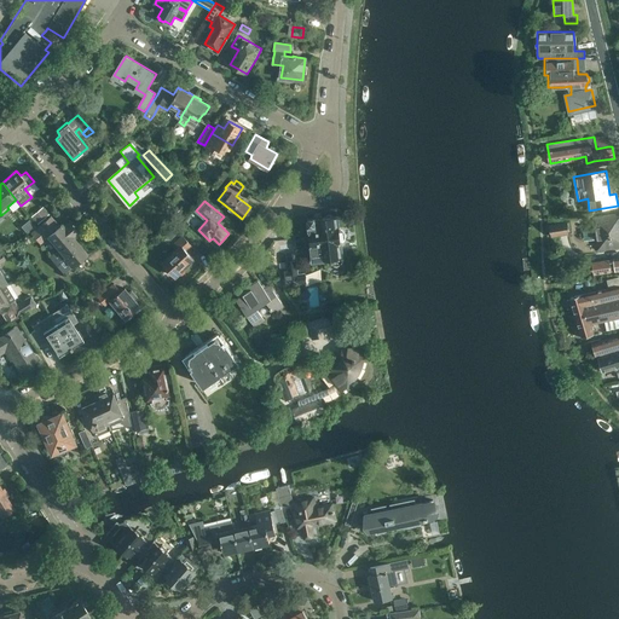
[(38,224),(48,215),(42,209),(32,218),(38,224)]
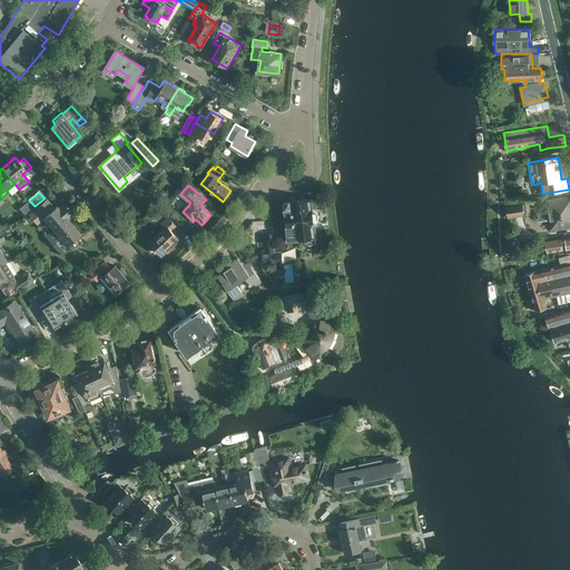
[(563,197),(544,200),(547,209),(548,209),(550,220),(548,220),(550,231),(569,227),(569,202),(569,196),(563,197)]
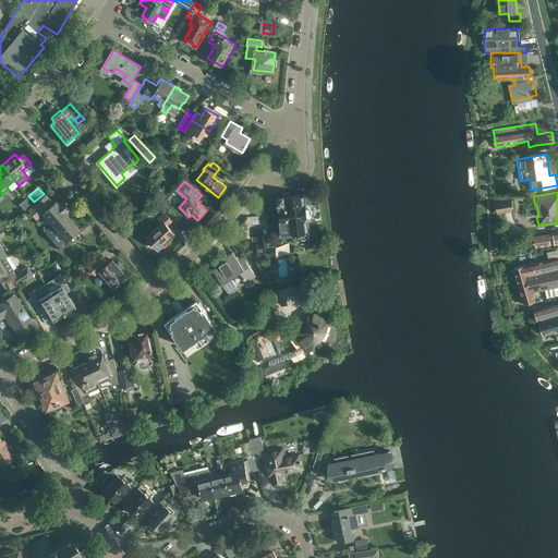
[(282,235),(298,233),(298,235),(299,237),(300,238),(302,239),(303,239),(305,239),(306,238),(307,237),(308,234),(308,232),(310,232),(307,218),(308,218),(310,217),(311,215),(311,211),(311,210),(311,209),(310,208),(308,207),(306,207),(305,194),(300,195),(300,194),(299,193),(294,193),(293,195),(278,197),(282,235)]
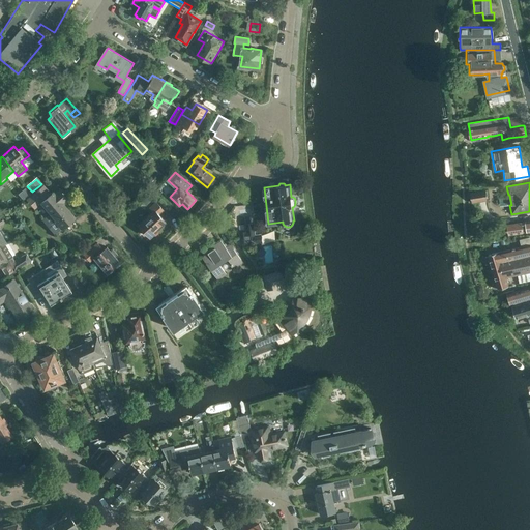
[(46,189),(38,196),(37,196),(36,197),(33,194),(27,200),(34,208),(40,203),(39,202),(41,200),(51,211),(41,219),(55,235),(62,229),(61,228),(74,217),(62,202),(66,198),(59,190),(55,194),(52,192),(50,194),(46,189)]
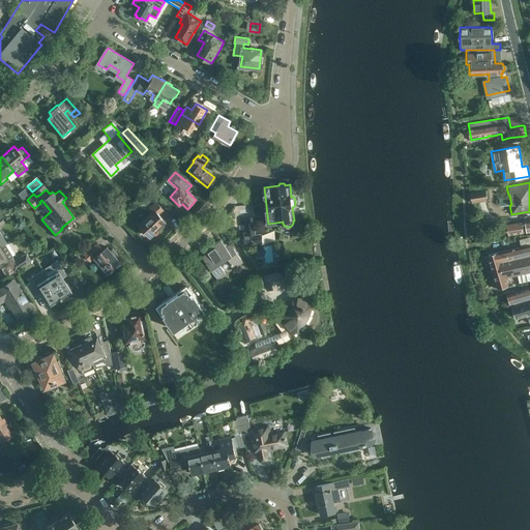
[(471,192),(472,203),(487,200),(486,189),(471,192)]
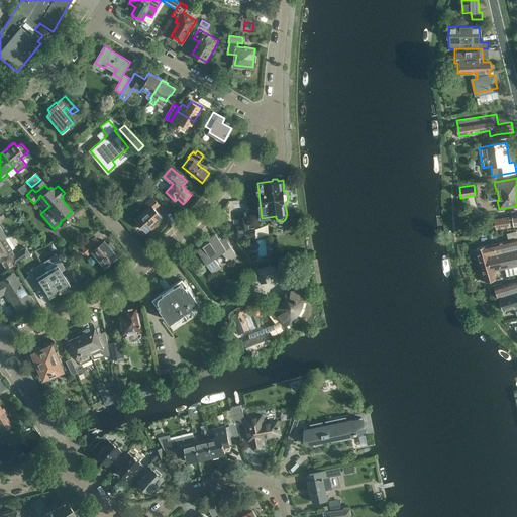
[(145,190),(138,196),(142,200),(149,194),(145,190)]
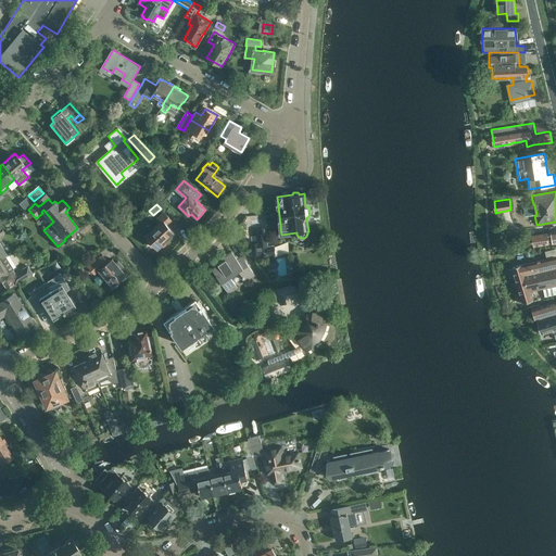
[(162,223),(147,236),(158,249),(162,245),(166,242),(165,242),(175,232),(167,225),(172,220),(164,212),(158,218),(162,223)]
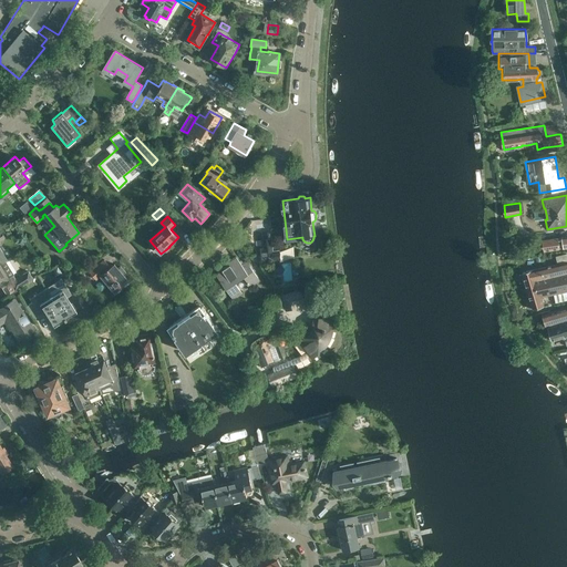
[(566,235),(543,239),(544,251),(564,248),(566,247),(566,235)]
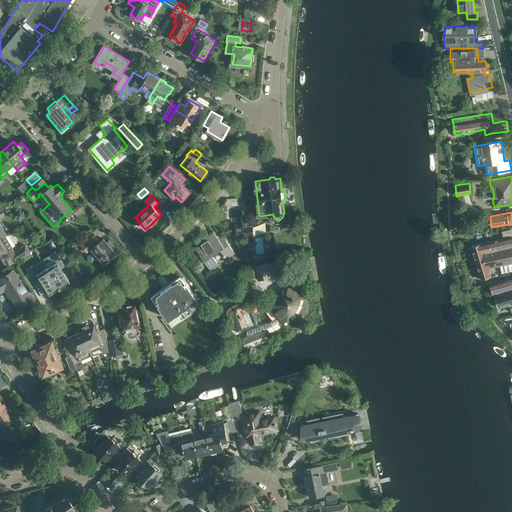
[(238,223),(232,224),(233,231),(233,236),(240,235),(240,236),(247,236),(245,220),(238,220),(238,223)]
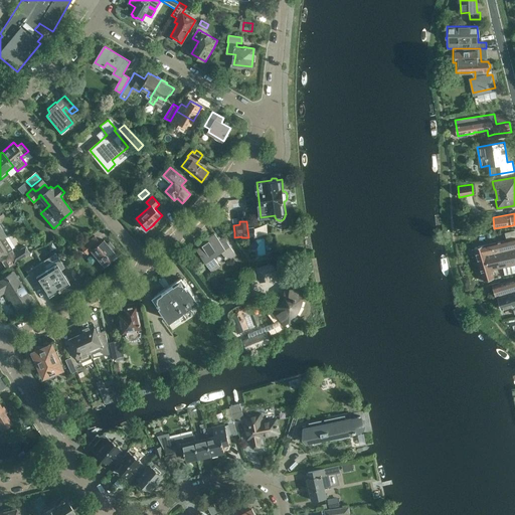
[(506,239),(493,243),(494,252),(514,247),(514,234),(514,230),(505,233),(506,239)]
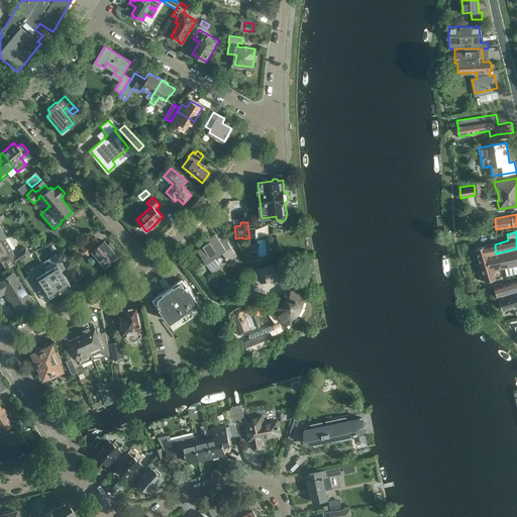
[(210,241),(197,250),(212,273),(220,267),(214,259),(222,252),(226,257),(225,257),(226,260),(227,260),(228,262),(237,255),(225,238),(220,241),(216,234),(208,239),(210,241)]
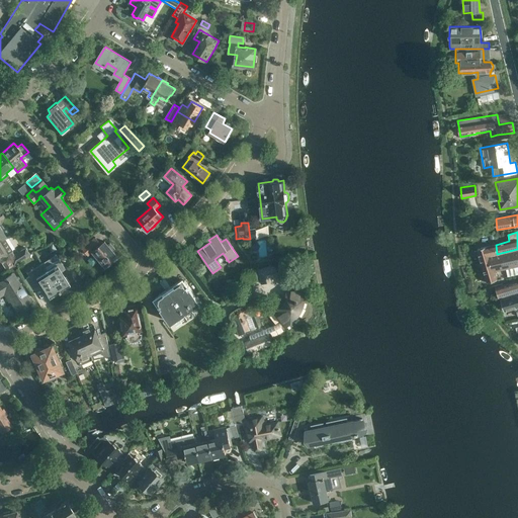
[(88,255),(92,252),(106,267),(118,256),(114,252),(116,249),(110,243),(108,244),(105,241),(101,244),(94,236),(82,248),(88,255)]
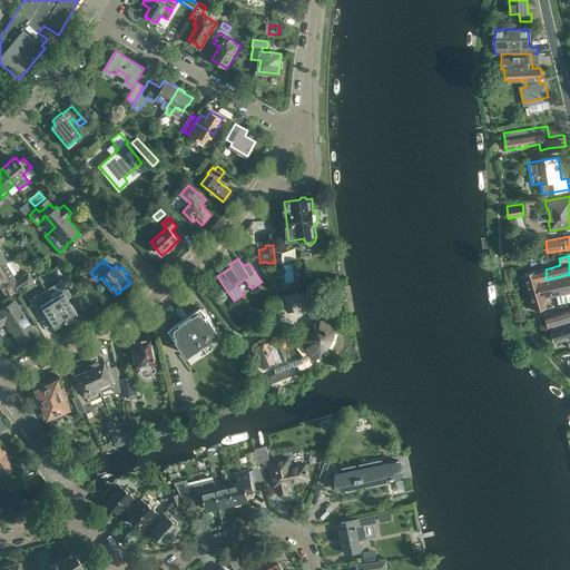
[(7,262),(1,265),(0,265),(0,286),(9,283),(10,284),(1,290),(7,297),(32,281),(33,279),(29,273),(17,281),(15,277),(16,276),(7,262)]
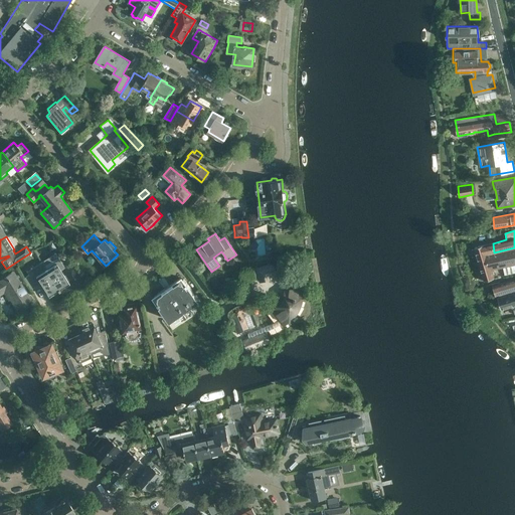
[(493,243),(475,247),(479,261),(484,281),(494,278),(492,270),(504,267),(505,274),(514,272),(514,247),(494,252),(493,243)]
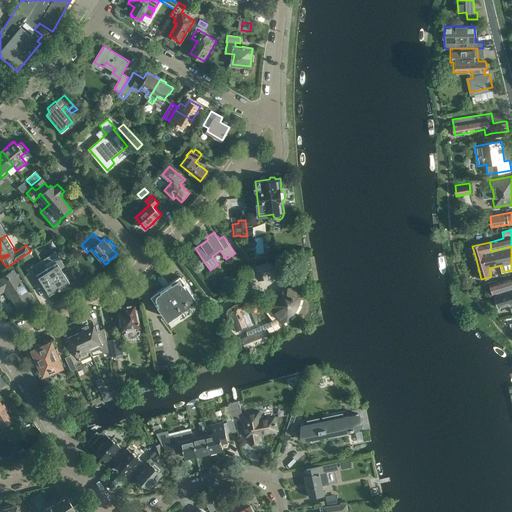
[(55,251),(41,260),(58,289),(59,288),(69,282),(67,279),(68,279),(65,274),(64,274),(60,268),(64,266),(55,251)]
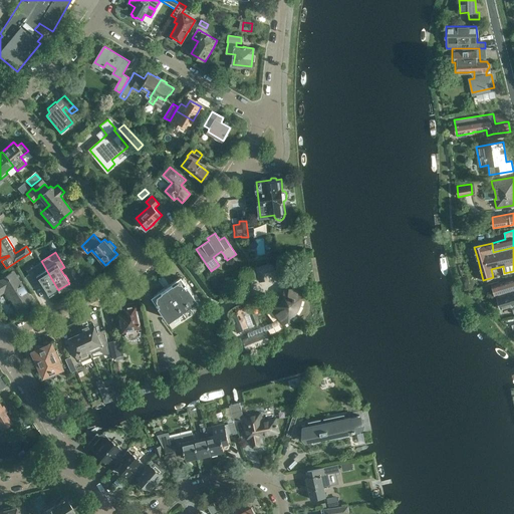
[(306,268),(307,261),(298,259),(297,266),(306,268)]
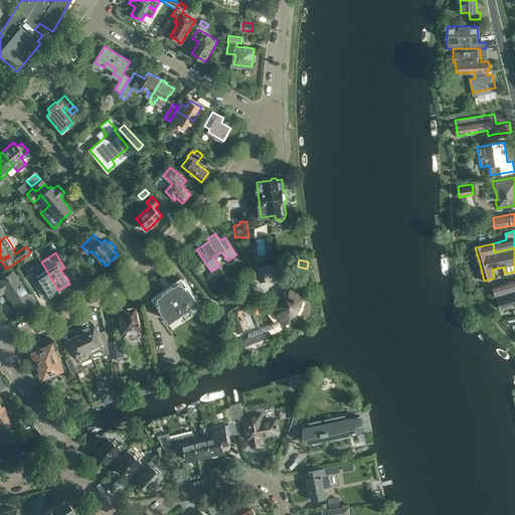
[(58,291),(41,262),(26,272),(28,275),(23,278),(30,290),(40,284),(48,297),(49,296),(48,295),(56,290),(57,291),(58,291)]
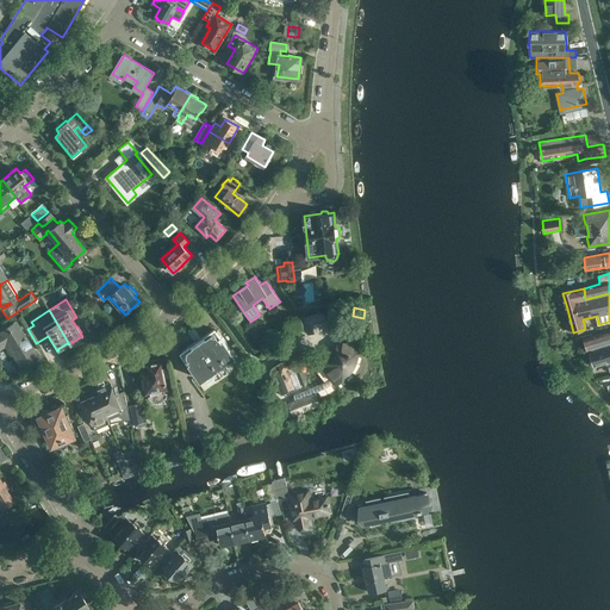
[(304,318),(309,334),(321,330),(321,328),(328,325),(323,312),(304,318)]
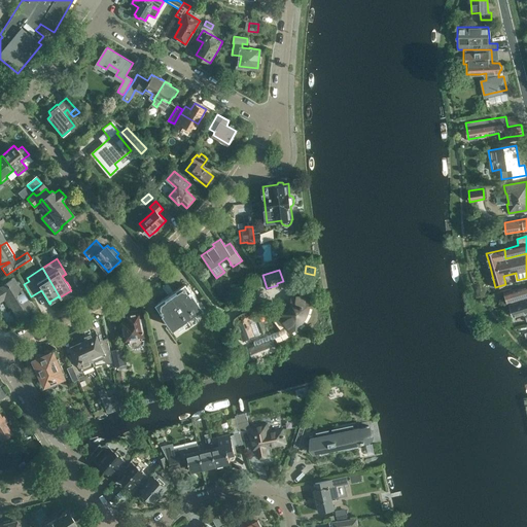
[(0,299),(5,296),(18,316),(32,307),(18,284),(20,283),(19,281),(16,282),(13,278),(6,282),(5,279),(0,282),(0,299)]
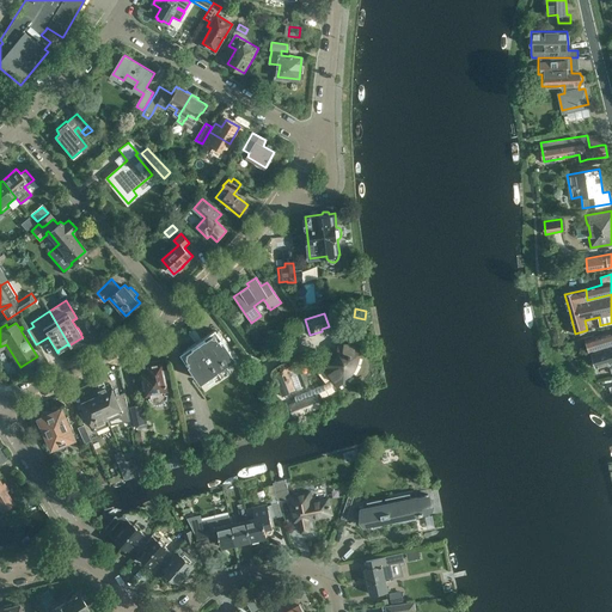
[(236,355),(219,332),(213,330),(201,338),(196,343),(184,352),(183,356),(200,380),(206,380),(215,373),(226,366),(234,360),(236,355)]
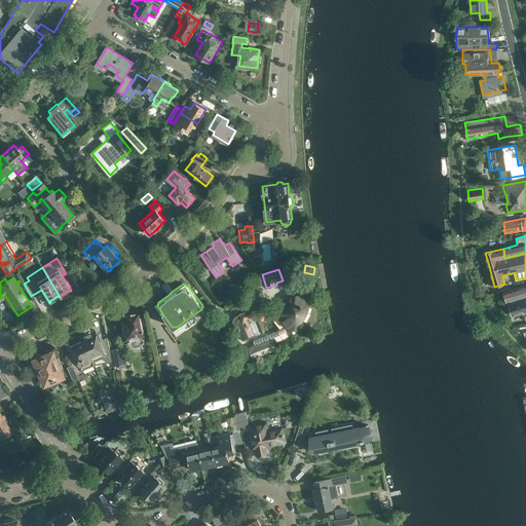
[(503,290),(508,302),(525,296),(525,285),(511,290),(510,288),(503,290)]
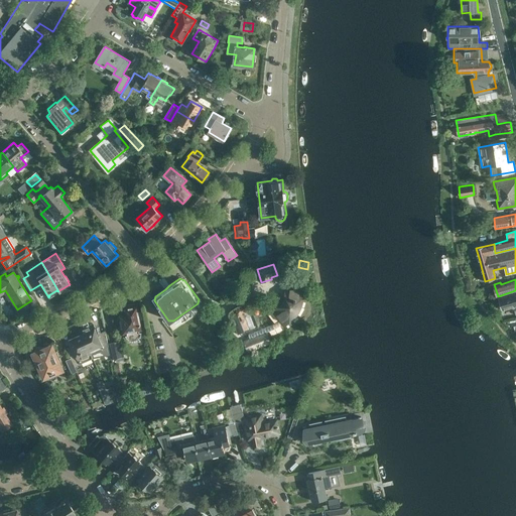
[(217,282),(213,285),(217,292),(221,289),(217,282)]
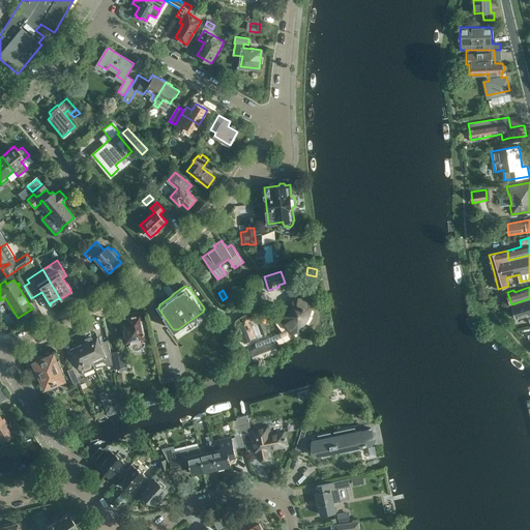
[(256,348),(249,351),(254,361),(276,352),(272,342),(281,339),(290,333),(291,335),(299,328),(302,325),(303,323),(308,316),(310,311),(311,307),(312,298),(293,296),(292,305),(284,304),(284,306),(284,310),(284,312),(286,316),(280,320),(287,329),(278,333),(270,337),(254,344),(256,348)]
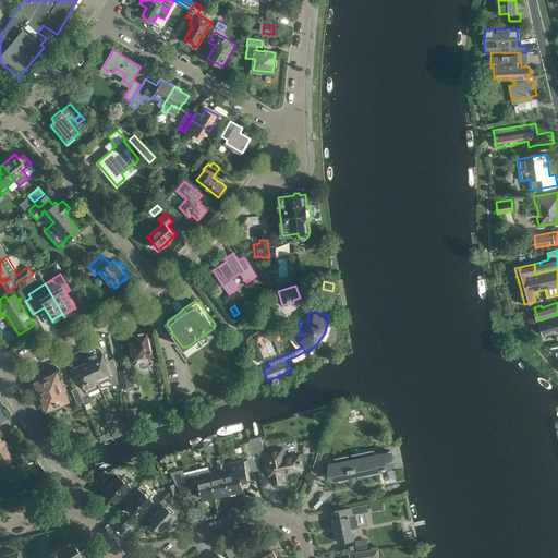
[(557,335),(556,335),(557,340),(557,316),(538,323),(543,336),(556,331),(557,335)]
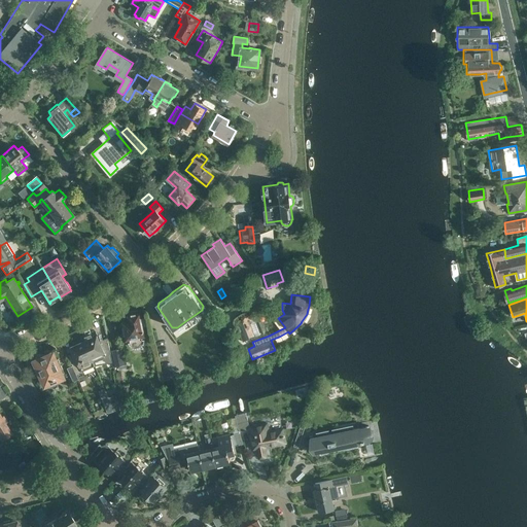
[(129,320),(123,321),(125,332),(121,334),(123,339),(126,339),(126,340),(128,340),(128,342),(129,344),(130,345),(132,346),(133,347),(135,348),(138,347),(139,347),(141,346),(142,344),(143,343),(144,341),(144,339),(144,337),(145,337),(140,313),(128,316),(129,320)]
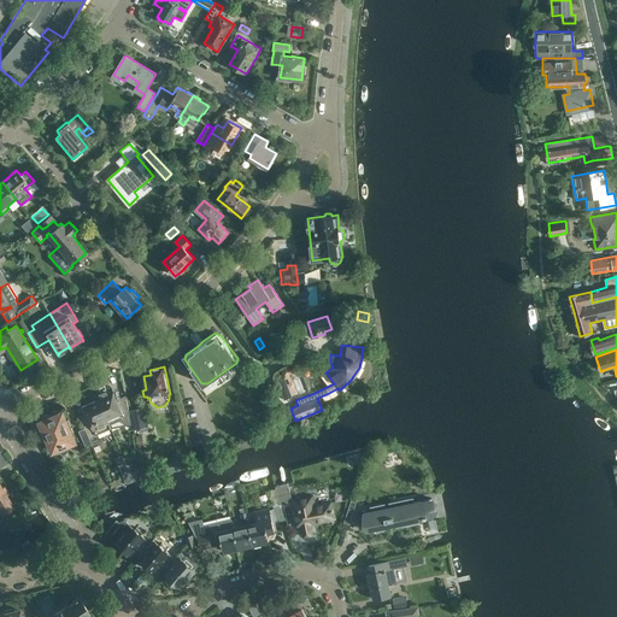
[(287,372),(295,393),(305,391),(297,369),(287,372)]
